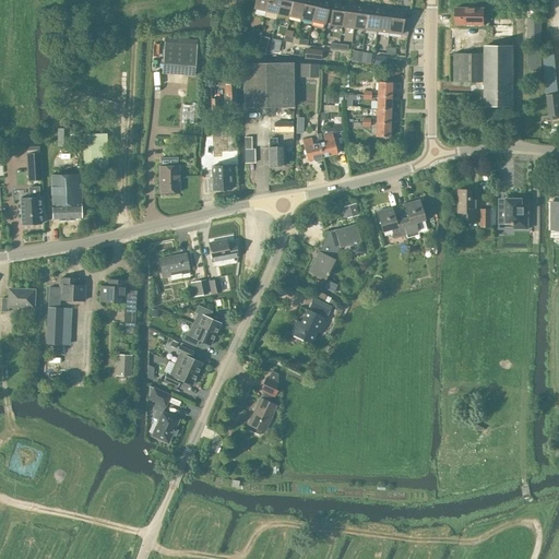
[(254,0),(253,9),(265,11),(268,1),(268,0),(254,0)]
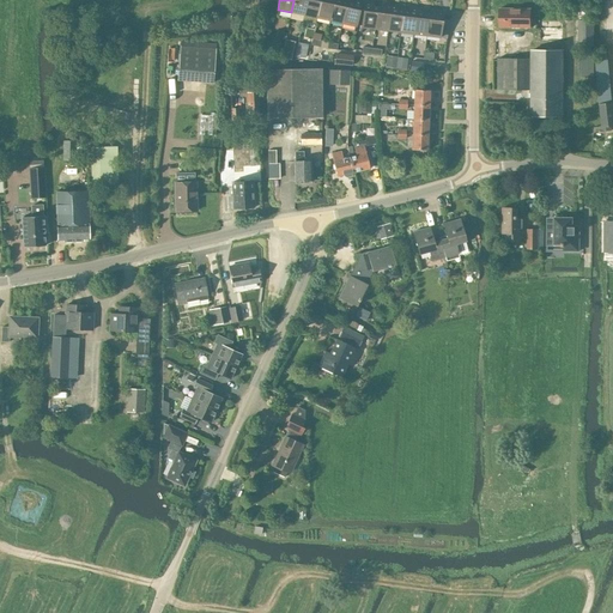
[(291,12),(304,16),(307,0),(293,0),(293,1),(291,12)]
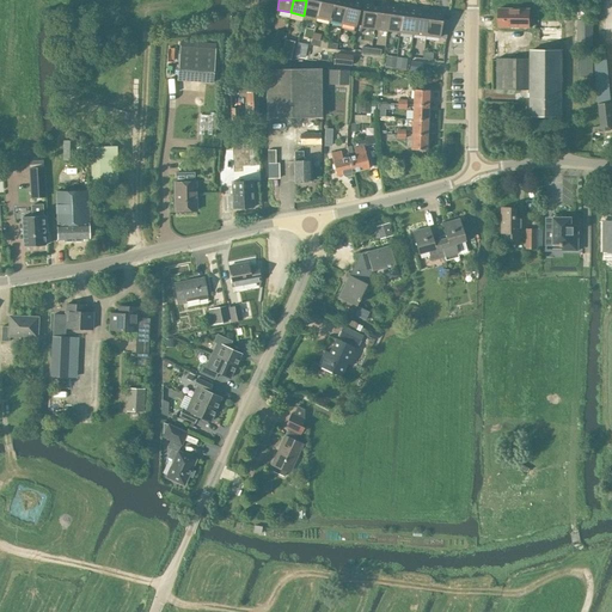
[(301,22),(314,25),(316,18),(319,0),(306,0),(304,16),(301,22)]
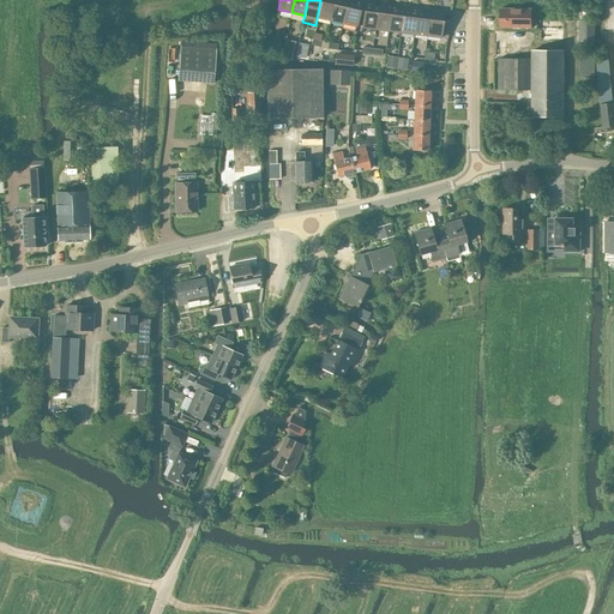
[(320,0),(317,18),(330,20),(333,0),(320,0)]
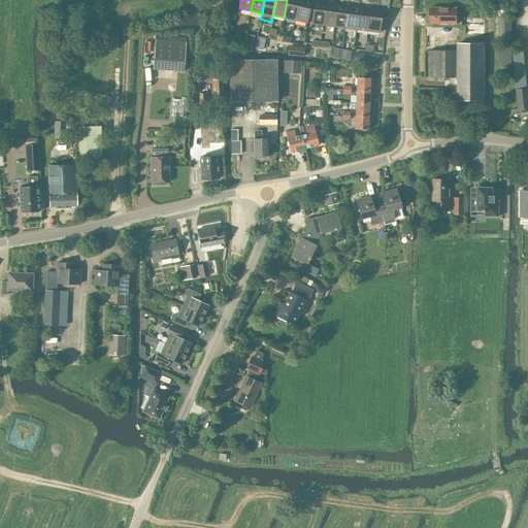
[(287,0),(284,18),(295,21),(299,1),(293,0),(287,0)]
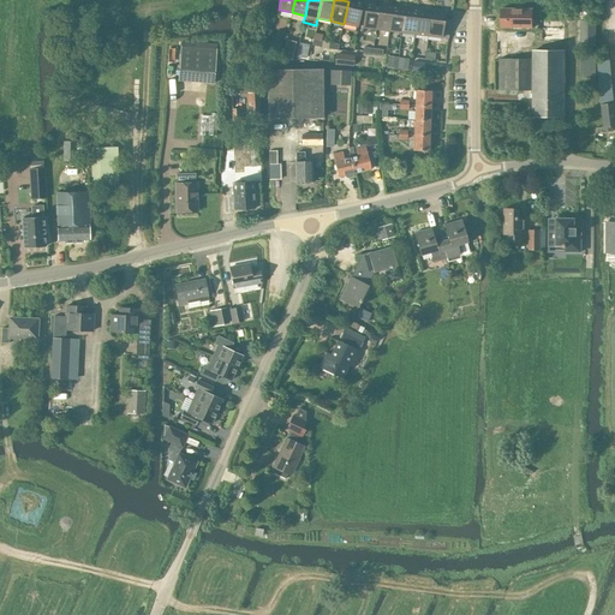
[(354,0),(354,4),(348,1),(344,24),(356,27),(362,1),(354,0)]
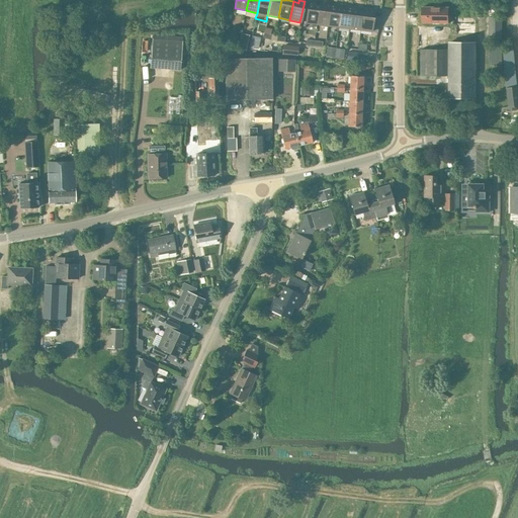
[(305,23),(316,24),(319,6),(313,5),(313,2),(308,2),(305,23)]
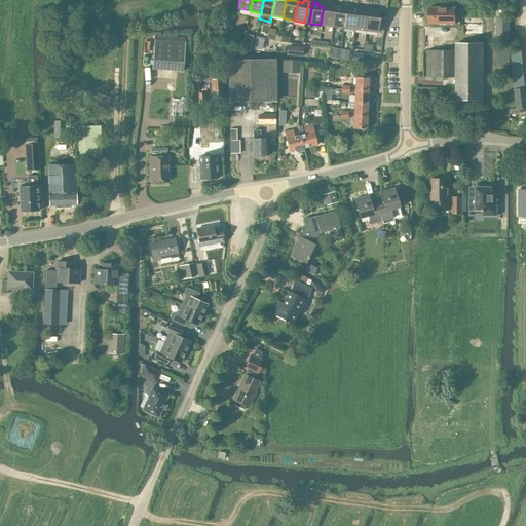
[(332,27),(335,4),(331,4),(330,7),(324,6),(321,25),(332,27)]
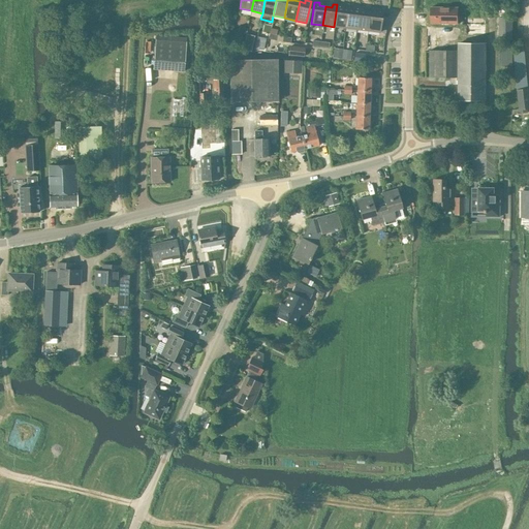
[(345,28),(347,9),(341,8),(341,5),(337,4),(334,27),(345,28)]
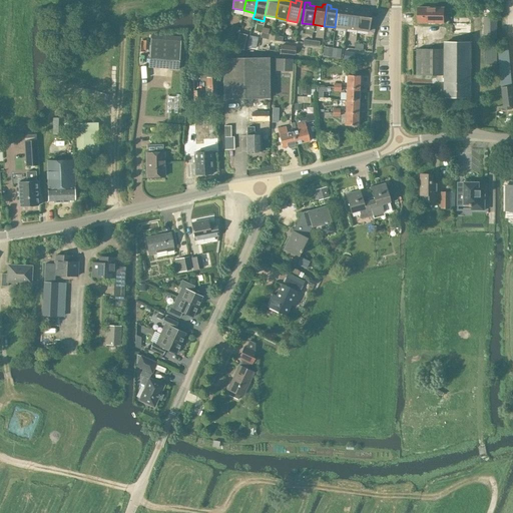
[(497,6),(484,6),(484,16),(497,16),(497,6)]
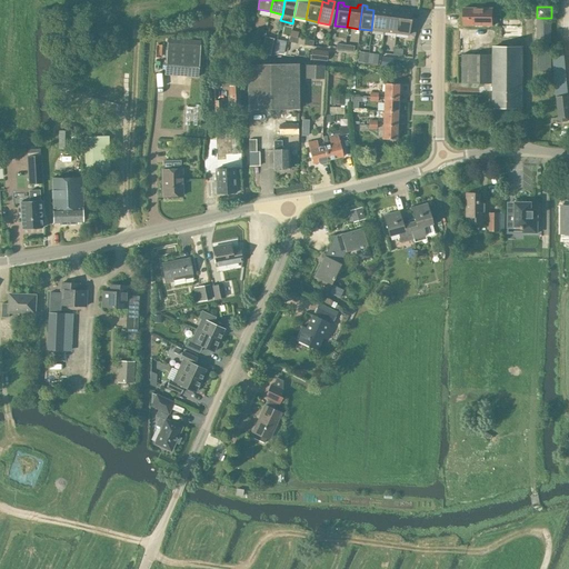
[(383,31),(387,8),(382,8),(382,11),(373,10),(371,30),(383,31)]
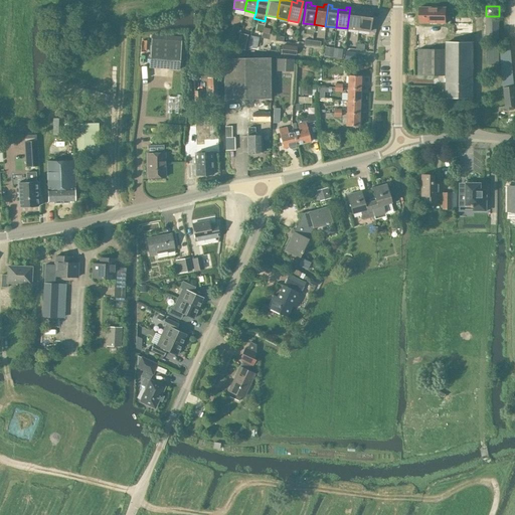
[(358,30),(360,11),(352,10),(352,7),(350,7),(347,28),(358,30)]
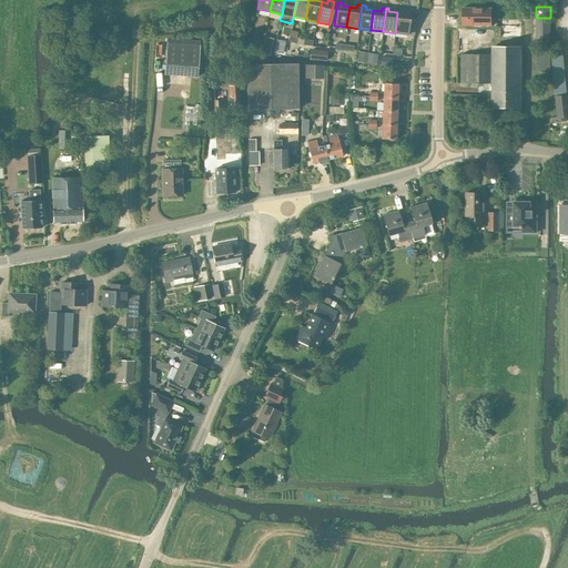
[(397,12),(395,33),(413,36),(415,19),(409,18),(411,11),(404,11),(402,13),(397,12)]
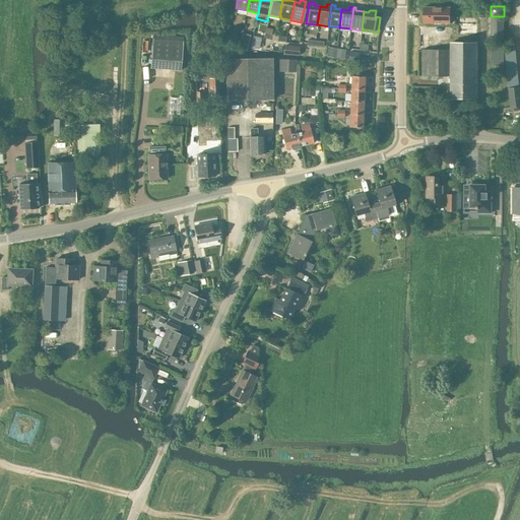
[(451,10),(419,10),(421,23),(451,23),(451,10)]
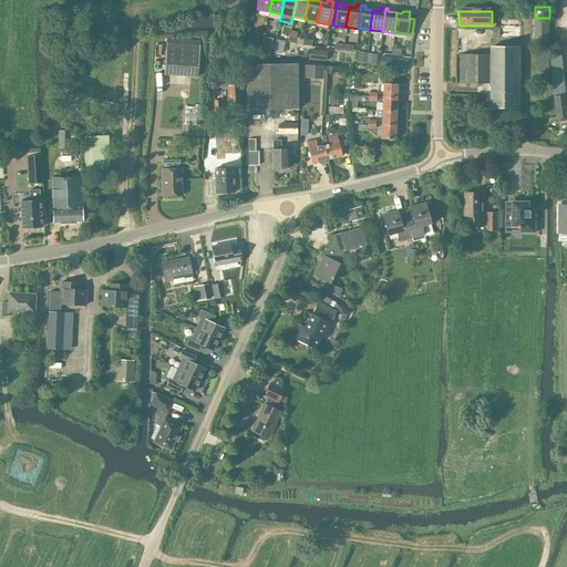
[(534,44),(549,43),(549,19),(534,19),(534,44)]
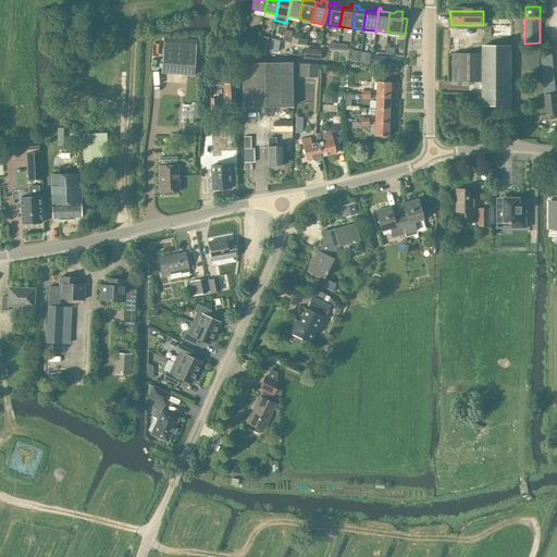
[(510,37),(510,24),(492,24),(491,36),(510,37)]
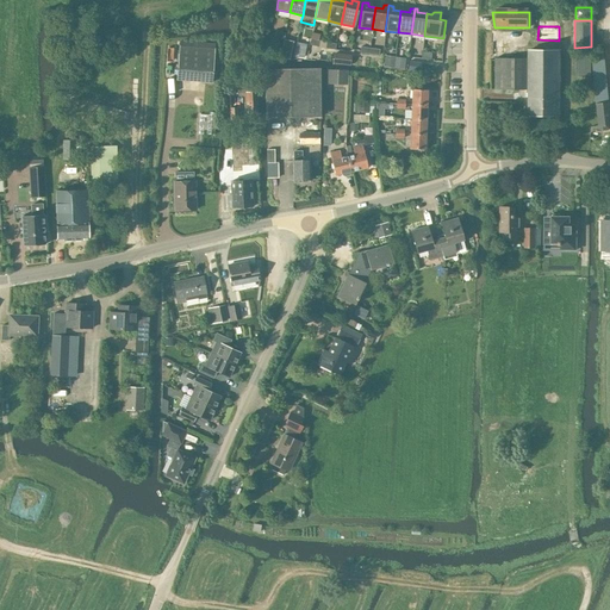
[(304,57),(306,44),(297,42),(293,56),(304,57)]
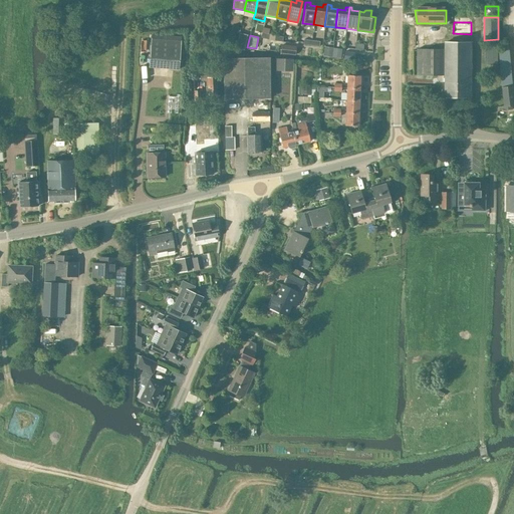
[(245,48),(247,39),(247,38),(239,36),(239,37),(237,46),(245,48)]
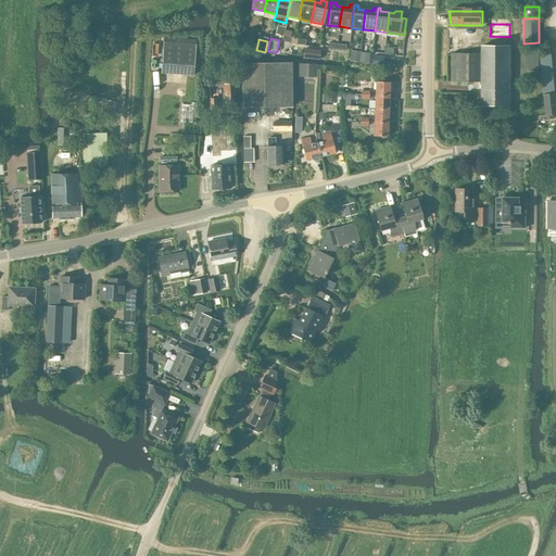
[(164,41),(161,73),(193,76),(197,45),(164,41)]
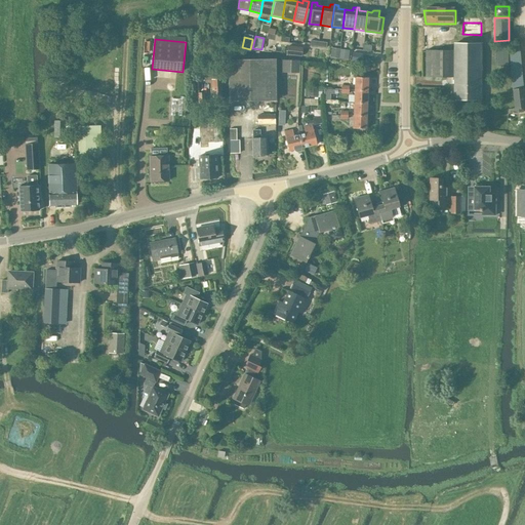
[(454,99),(482,99),(482,43),(454,43),(454,50),(426,50),(426,77),(454,77),(454,99)]
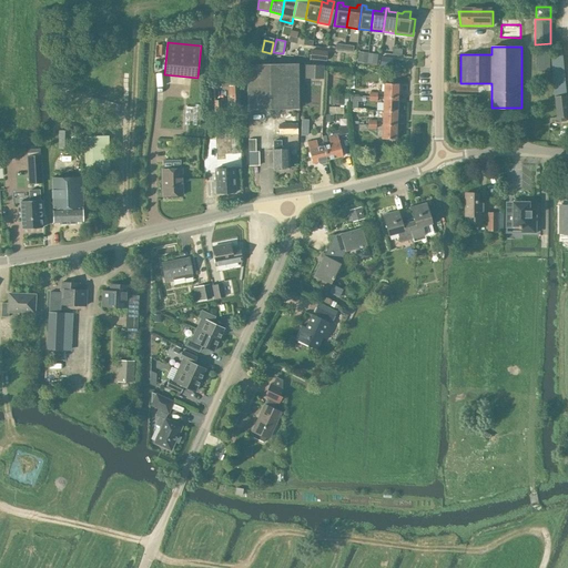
[(536,71),(550,71),(550,47),(536,47),(536,71)]
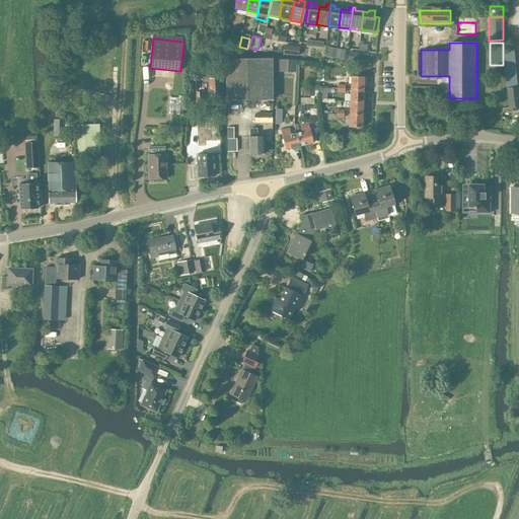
[(299,47),(284,45),(283,53),(297,55),(299,47)]
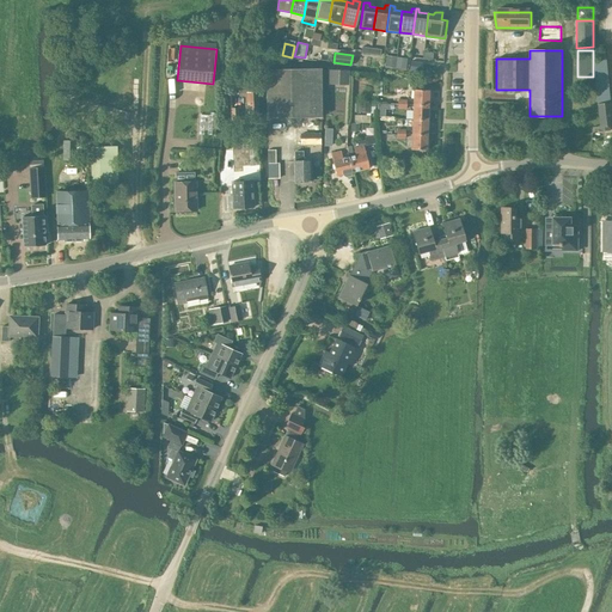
[(392,68),(395,68),(397,59),(397,57),(386,56),(384,67),(392,68)]
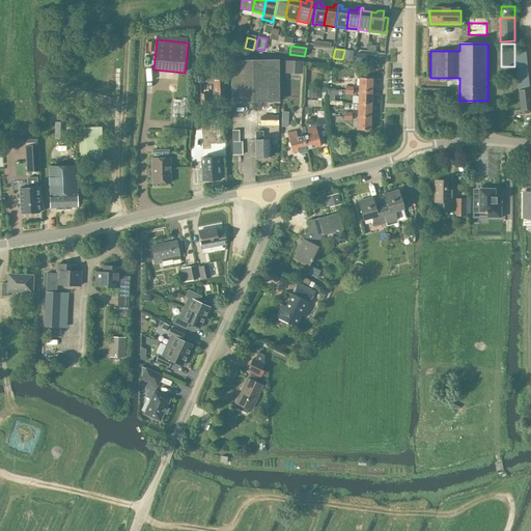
[(342,59),(352,60),(353,51),(344,50),(344,51),(342,59)]
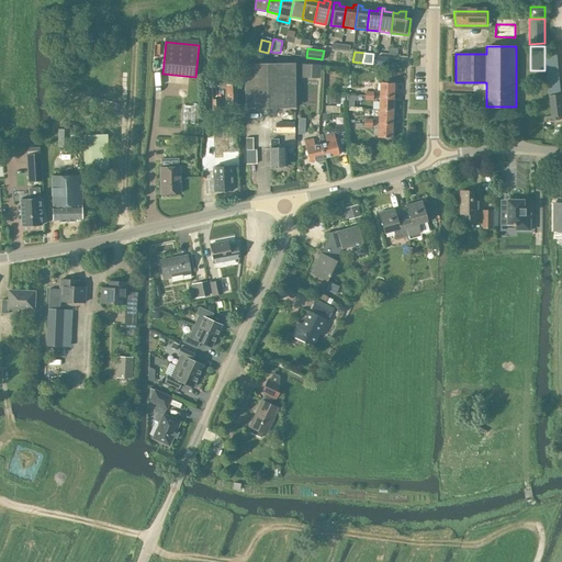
[(378,57),(377,65),(386,66),(386,65),(388,58),(378,57)]
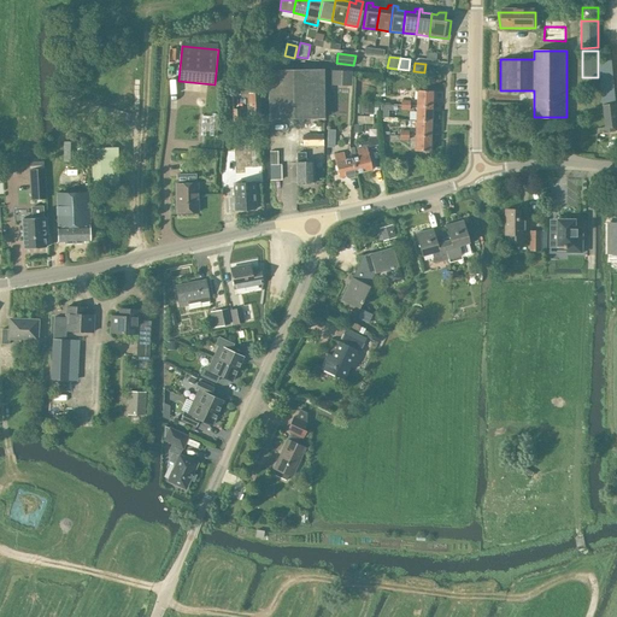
[(333,71),(333,82),(350,83),(350,72),(333,71)]
